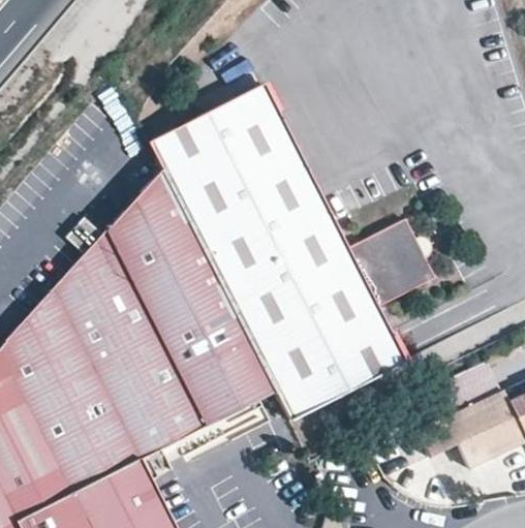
[(149,142),(161,164),(174,188),(274,390),(289,421),(405,362),(377,307),(434,278),(403,220),(346,250),(263,83),(149,142)]
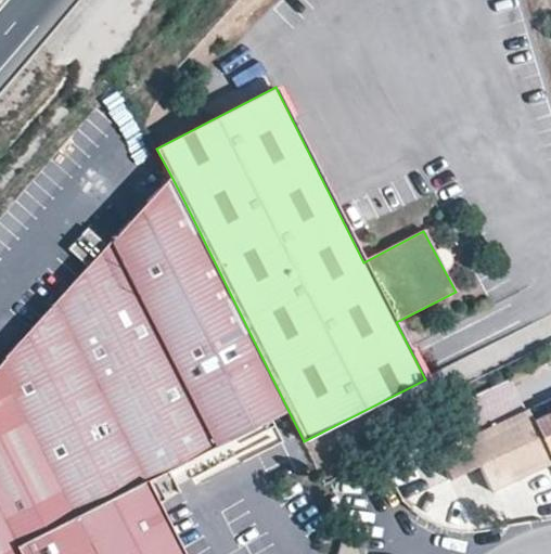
[(182,197),(169,172),(0,366),(0,443),(63,553),(184,553),(148,482),(287,409),(182,197)]
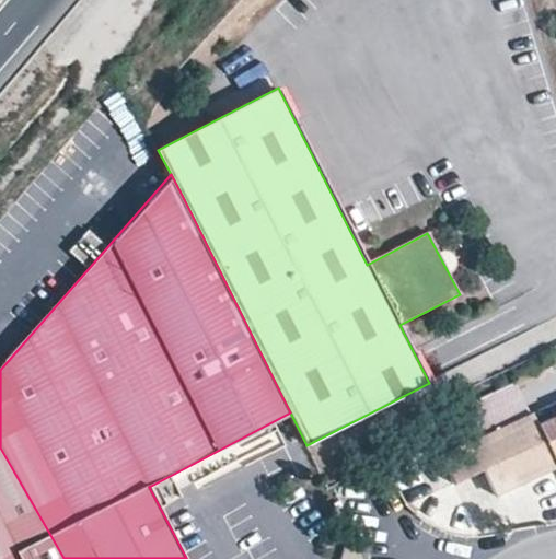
[(555,407),(533,417),(537,428),(555,420),(555,407)]
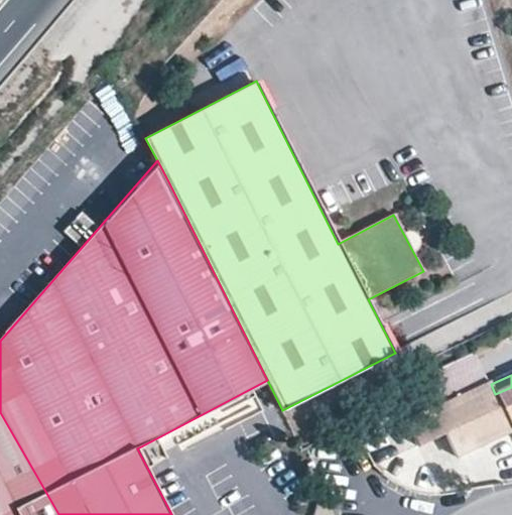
[(511,387),(495,394),(491,384),(407,420),(419,448),(446,437),(456,458),(511,436),(511,430),(508,423),(511,421),(511,387)]
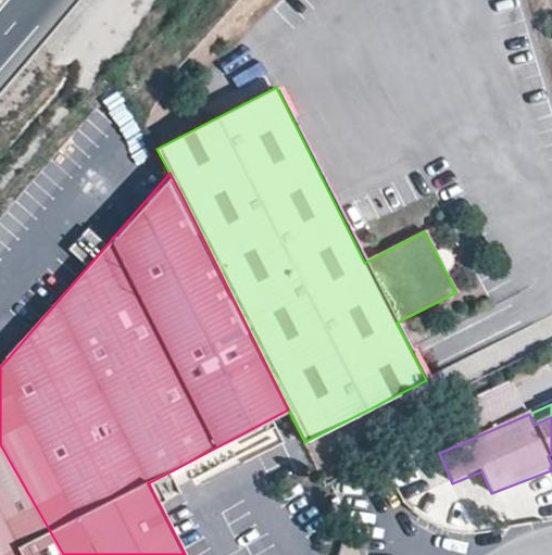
[(63,554),(0,444),(0,554),(63,554)]
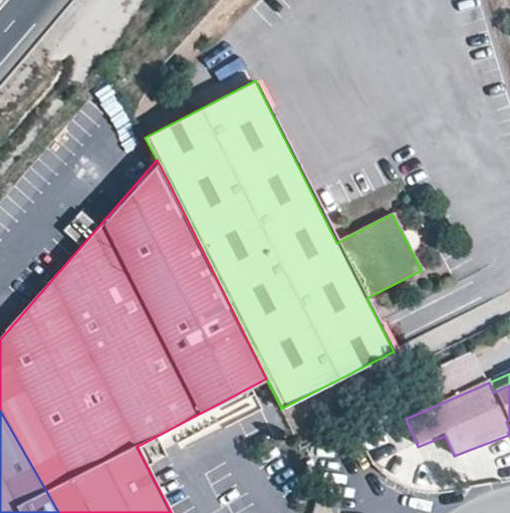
All buildings are outlined.
